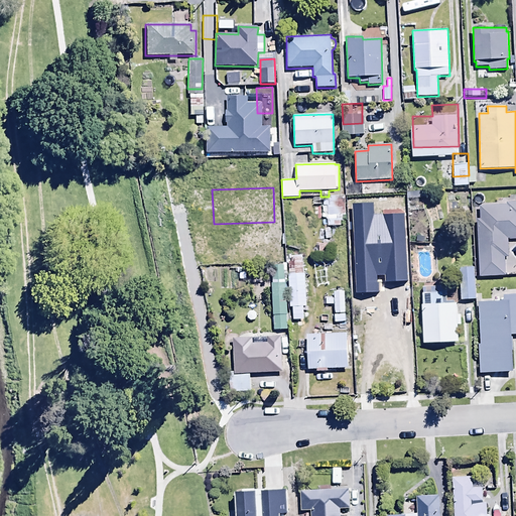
[(329,197),(323,197),(323,220),(320,220),(320,227),(331,227),(331,230),(324,230),(324,238),(338,239),(339,197),(329,197)]
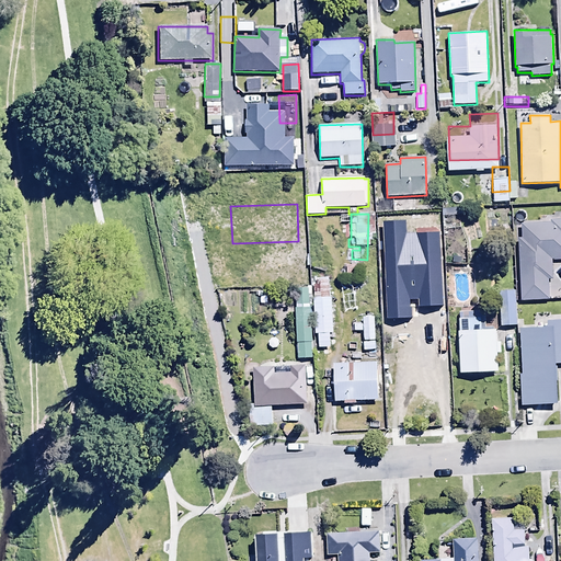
[(518,239),(521,300),(549,299),(548,279),(552,278),(552,260),(560,259),(560,219),(550,220),(550,224),(521,225),(522,239),(518,239)]
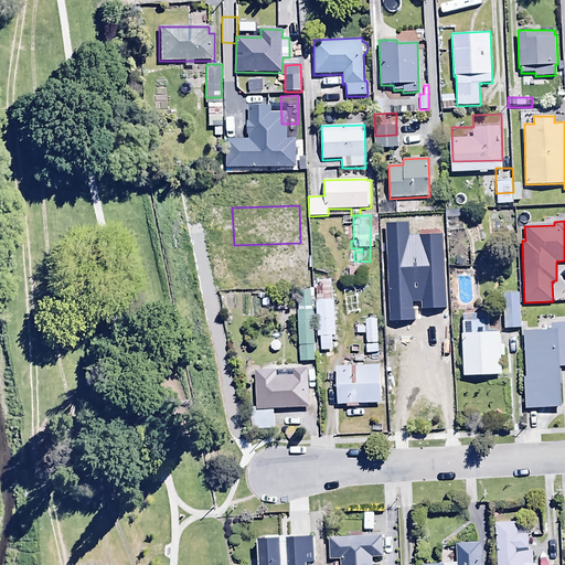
[(310,247),(300,247),(300,258),(311,258),(310,247)]
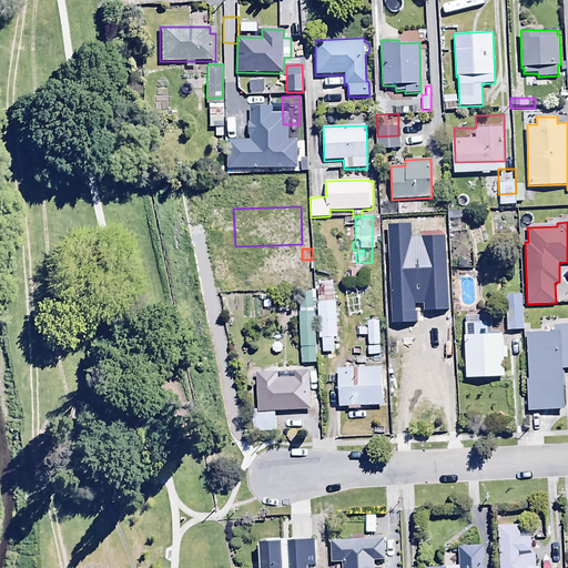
[(294,275),(295,288),(310,287),(308,274),(294,275)]
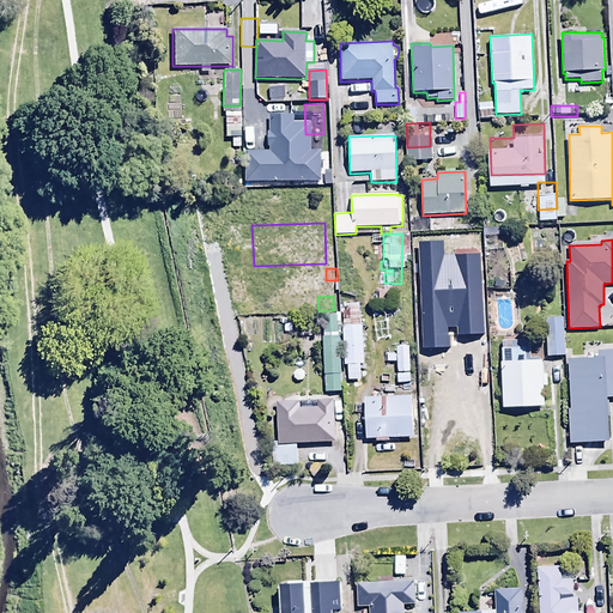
[(564,305),(545,307),(547,344),(566,343),(564,305)]
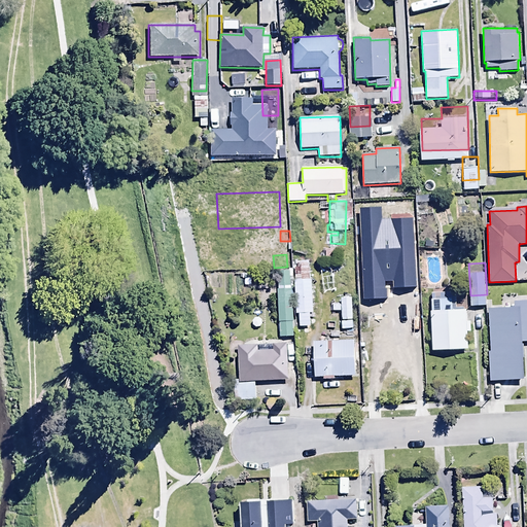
[(220,288),(220,275),(205,276),(205,288),(220,288)]
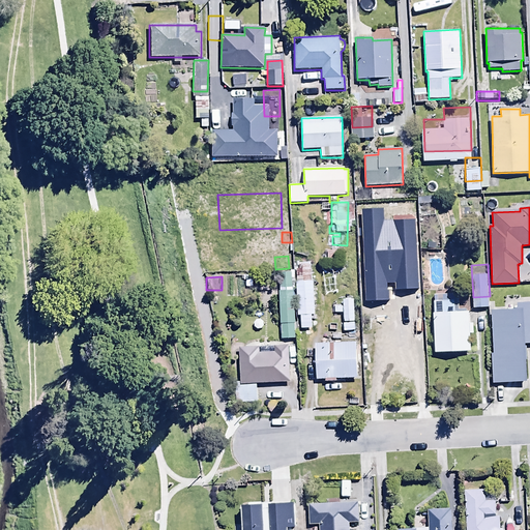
[(294,276),(280,276),(281,329),(296,329),(294,276)]
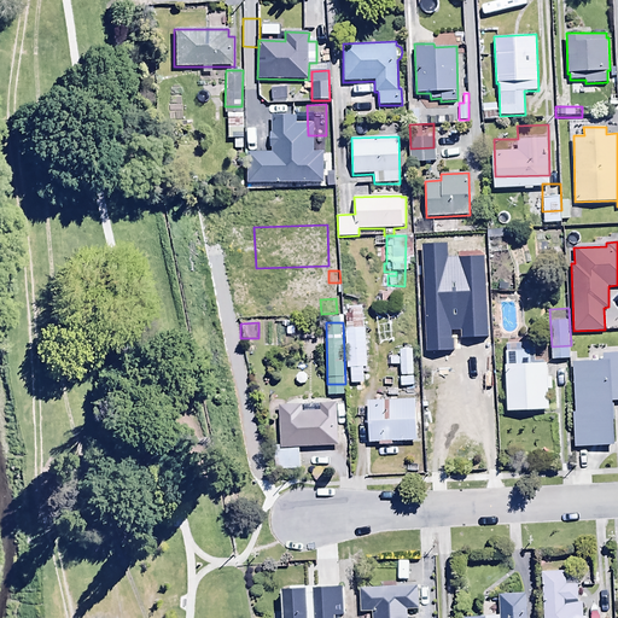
[(280,325),(272,325),(273,348),(286,347),(286,336),(280,336),(280,325)]
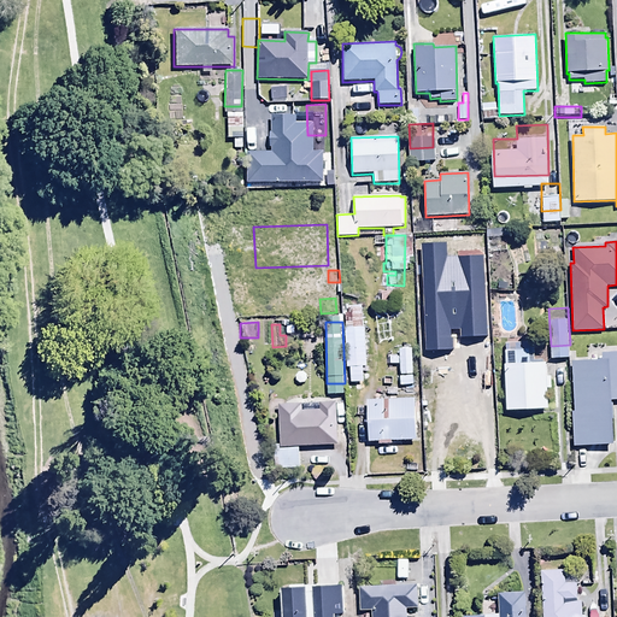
[(365,327),(345,328),(346,368),(350,368),(351,382),(363,382),(363,366),(366,366),(365,327)]
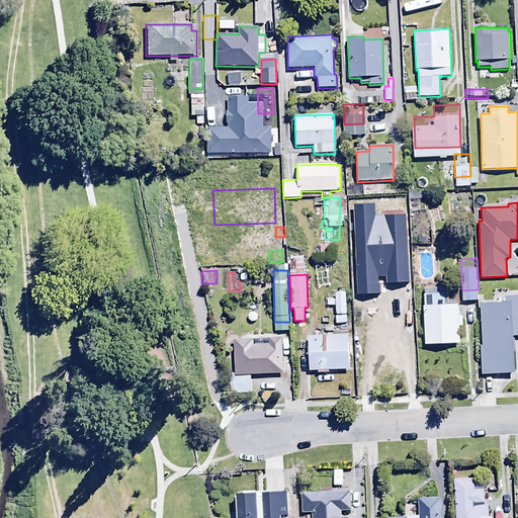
[(392,306),(398,306),(398,305),(412,305),(411,279),(396,279),(397,290),(391,290),(391,292),(384,292),(385,304),(389,304),(392,304),(392,306)]
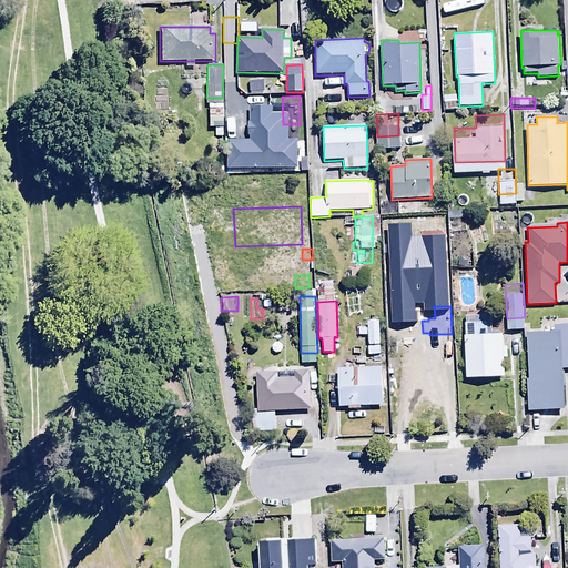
[(465,316),(466,377),(504,376),(504,357),(508,357),(507,347),(503,348),(501,332),(492,332),(492,315),(465,316)]
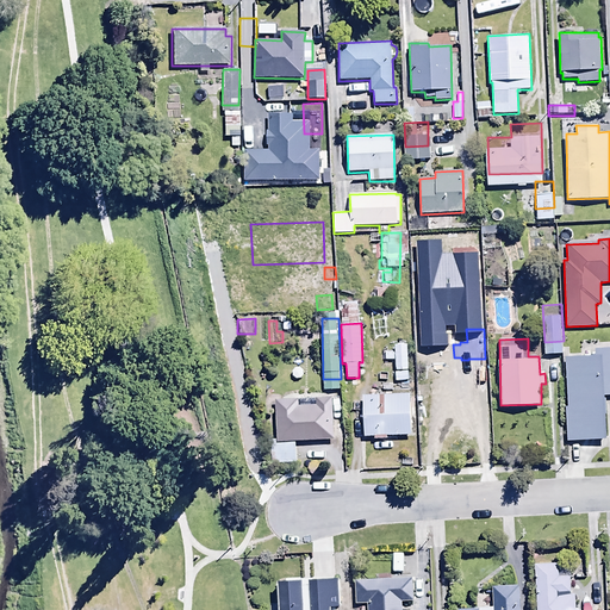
[(408,381),(408,344),(394,344),(394,353),(385,353),(385,361),(396,360),(396,381),(408,381)]
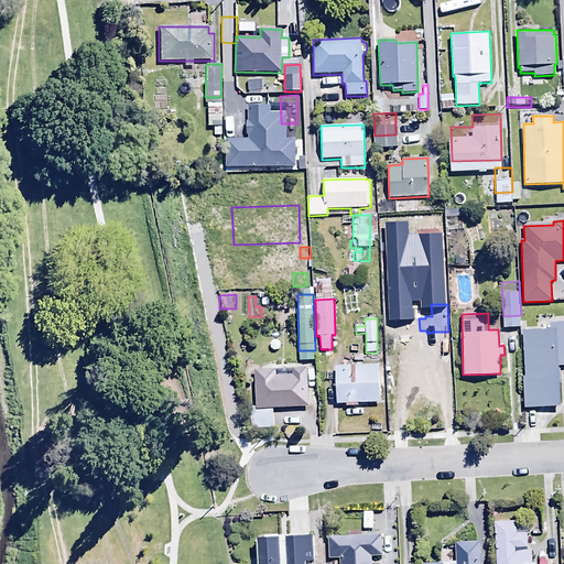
[(549,328),(522,329),(523,408),(560,407),(559,366),(563,365),(563,322),(549,323),(549,328)]
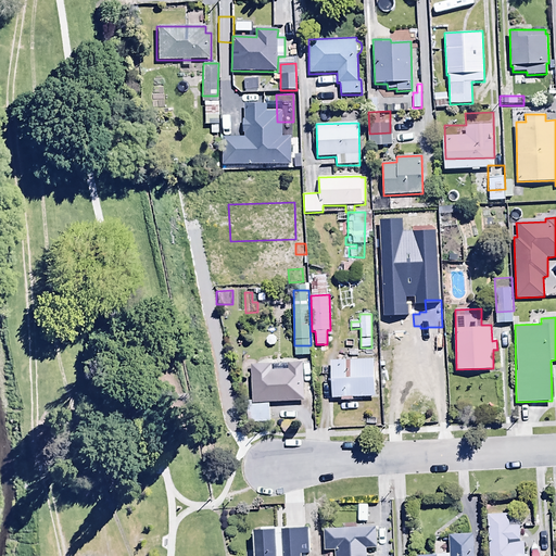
[(374,358),(330,361),(331,399),(341,397),(341,401),(353,400),(353,397),(375,396),(374,358)]
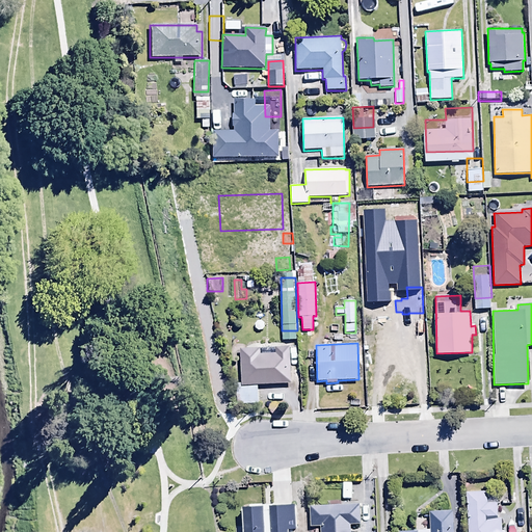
[(260,353),(260,348),(240,348),(241,387),(237,387),(238,404),(259,403),(258,384),(291,383),(290,346),(275,347),(275,352),(260,353)]
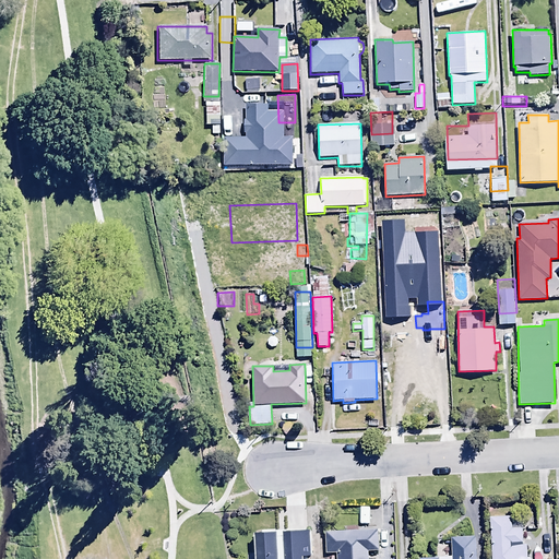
[(526,558),(526,546),(511,546),(511,543),(522,543),(522,528),(512,528),(511,515),(490,516),(491,558),(526,558)]
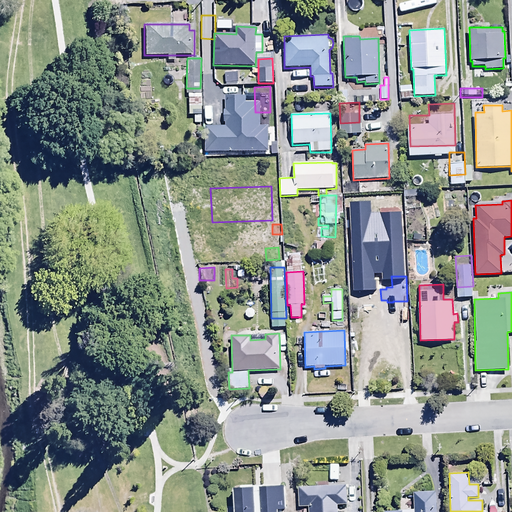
[(337,511),(337,505),(348,505),(347,486),(297,487),(298,507),(309,506),(308,511),(337,511)]
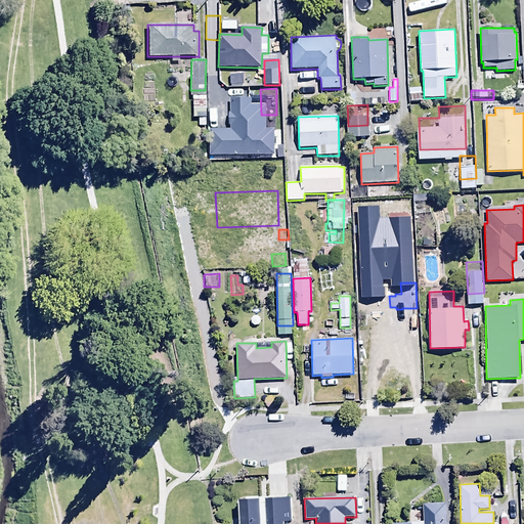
[(447,523),(446,503),(423,504),(424,522),(391,523),(447,523)]
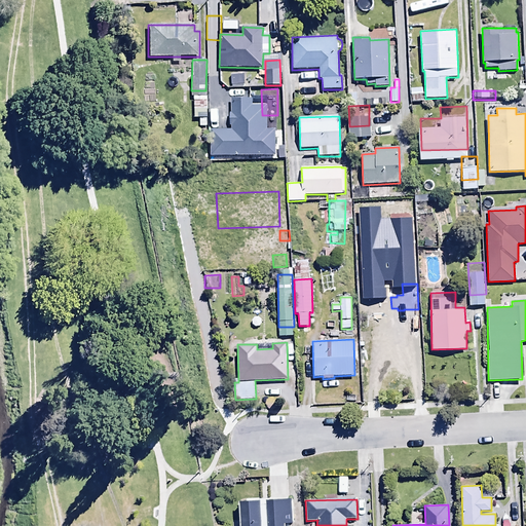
[(276,525),(277,516),(246,517),(246,525),(276,525)]
